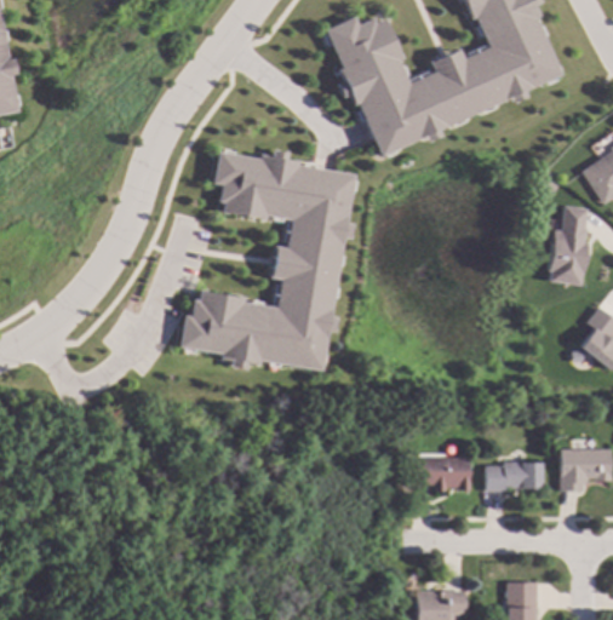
[(326,30),(356,17),(359,23),(374,16),(377,21),(385,16),(404,57),(400,59),(411,84),(436,72),(431,63),(462,50),(465,59),(491,47),(477,19),(474,21),(464,0),(539,0),(542,4),(536,6),(540,17),(537,18),(562,75),(526,92),(528,97),(515,103),(513,97),(440,130),(441,135),(429,141),(427,135),(382,155),(357,103),(355,104),(350,93),(344,96),(338,84),(345,81),(339,69),(343,68),(326,30)]
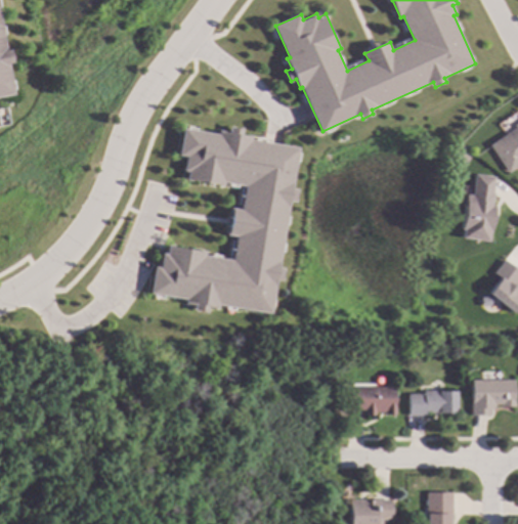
[(0,16),(6,51),(11,50),(13,62),(9,63),(14,93),(11,94),(3,95),(0,95),(0,16)]
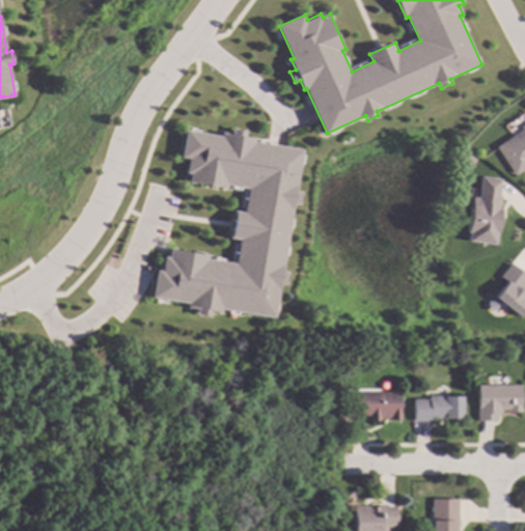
[(518,173),(499,145),(524,129),(523,127),(524,126),(524,170),(518,173)]
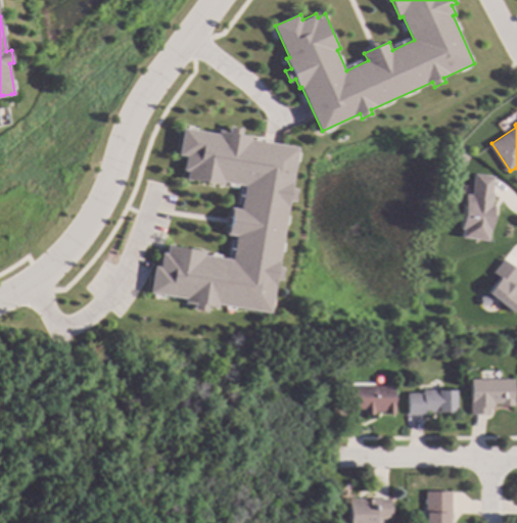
[(154,293),(158,266),(163,267),(167,252),(171,253),(172,245),(209,250),(208,254),(235,258),(239,236),(230,234),(235,207),(243,208),(247,185),(226,182),(225,185),(189,180),(191,171),(187,171),(189,156),(181,155),(185,129),(220,134),(221,131),(231,133),(231,128),(244,129),(243,135),(253,136),(252,140),(299,147),(293,188),(297,189),(296,200),(290,200),(280,267),(284,268),(282,280),(278,279),(272,313),(221,304),(221,307),(210,305),(209,311),(198,310),(199,303),(188,301),(189,298),(154,293)]
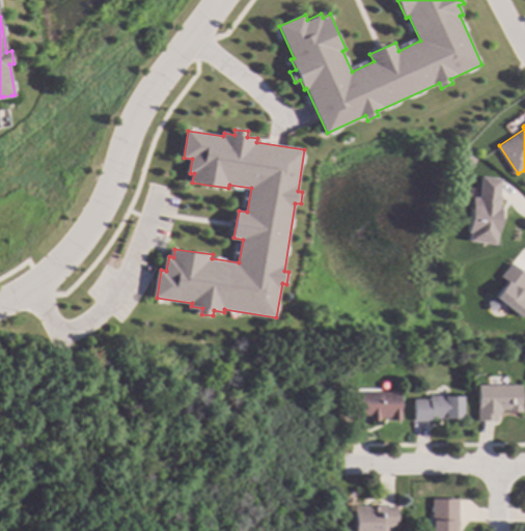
[(506,178),(505,182),(503,194),(505,194),(504,197),(503,207),(506,208),(500,245),(473,241),(474,232),(472,232),(476,204),(474,203),(477,187),(484,188),(486,175),(506,178)]
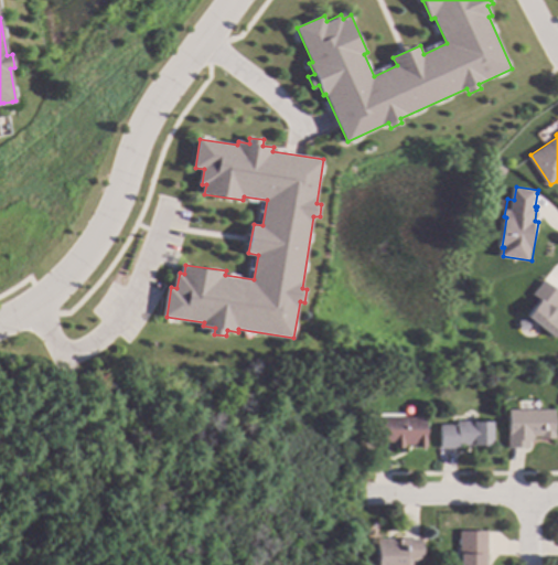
[(529,316),(556,337),(557,334),(557,288),(547,280),(536,294),(544,299),(529,316)]
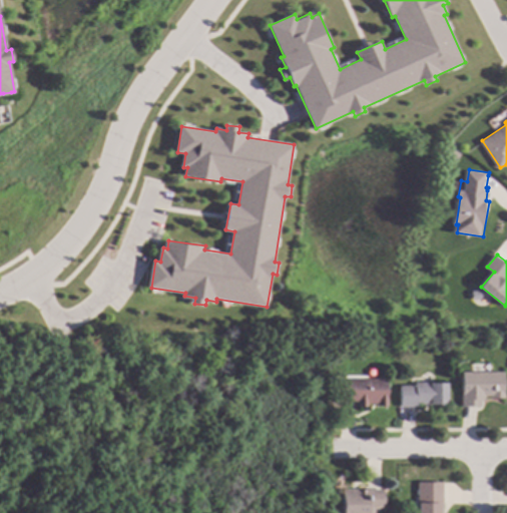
[(506,398),(494,398),(494,396),(488,396),(488,399),(484,400),(484,407),(480,407),(468,407),(464,407),(464,395),(465,395),(465,372),(506,372),(506,398)]
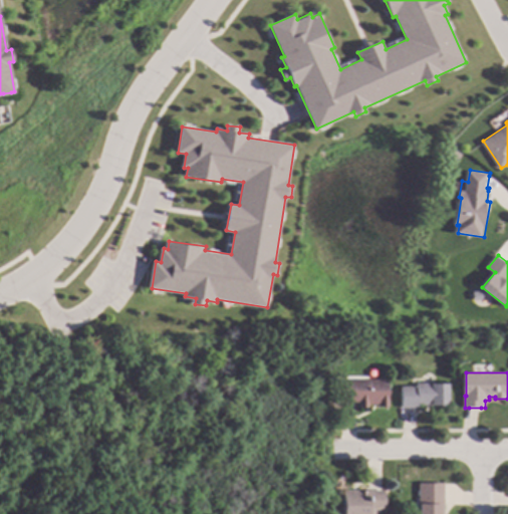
[(391,407),(382,407),(382,405),(371,405),(371,407),(361,407),(361,402),(358,402),(347,402),(345,402),(345,380),(391,380),(391,407)]
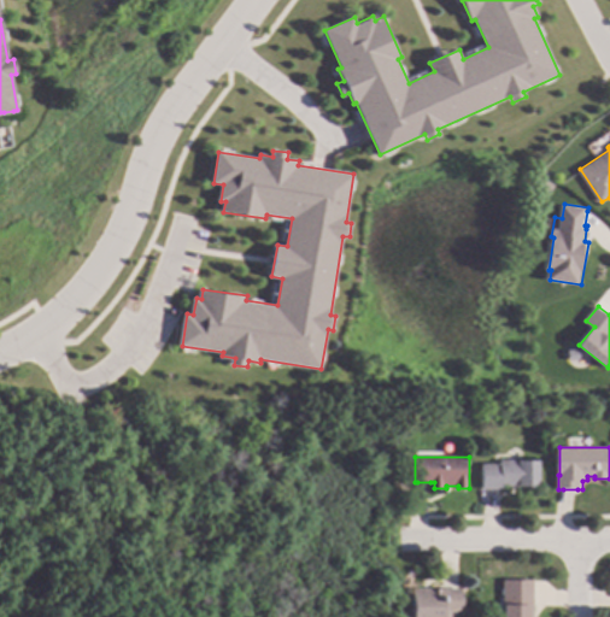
[(543,487),(505,487),(505,489),(503,489),(485,489),(485,488),(486,464),(503,464),(503,460),(543,460),(543,487)]
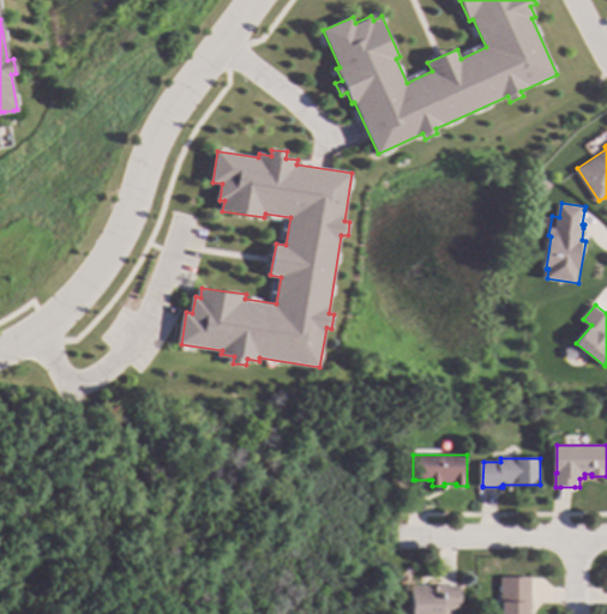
[(534,578),(534,603),(534,613),(503,613),(503,577),(534,577),(534,578)]
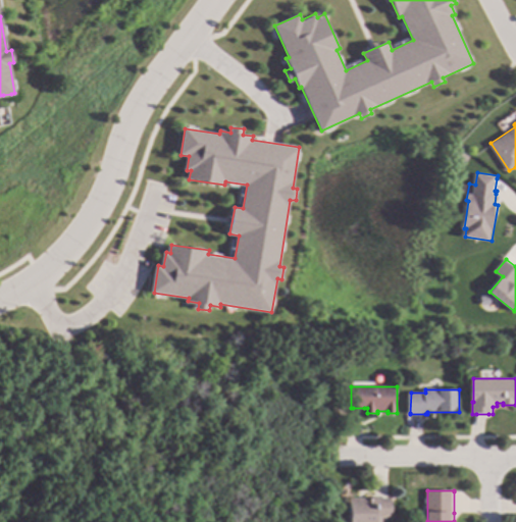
[(393,518),(383,518),(383,521),(352,521),(352,499),(378,499),(391,499),(393,499),(393,518)]
